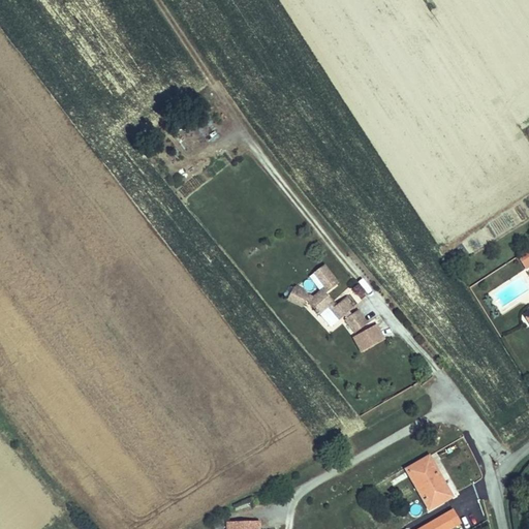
[(525,269),(528,266),(528,249),(518,256),(525,269)]
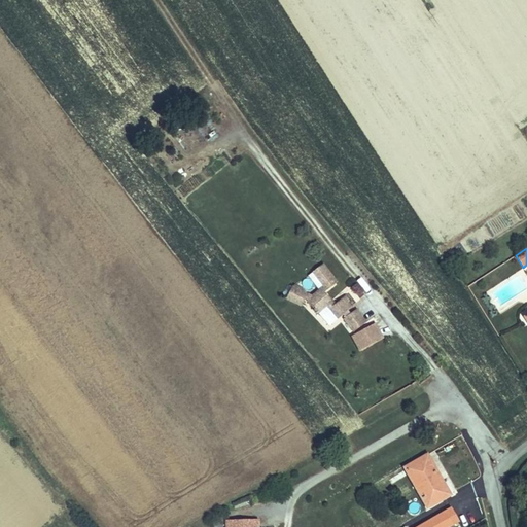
[(313,273),(324,286),(319,290),(312,296),(304,292),(305,290),(294,285),(293,287),(292,287),(287,297),(302,305),(305,300),(314,310),(316,313),(317,313),(318,314),(318,313),(326,306),(338,319),(339,319),(344,314),(348,311),(351,308),(348,303),(349,302),(345,296),(335,305),(324,292),(337,283),(323,265),(313,272),(313,273)]
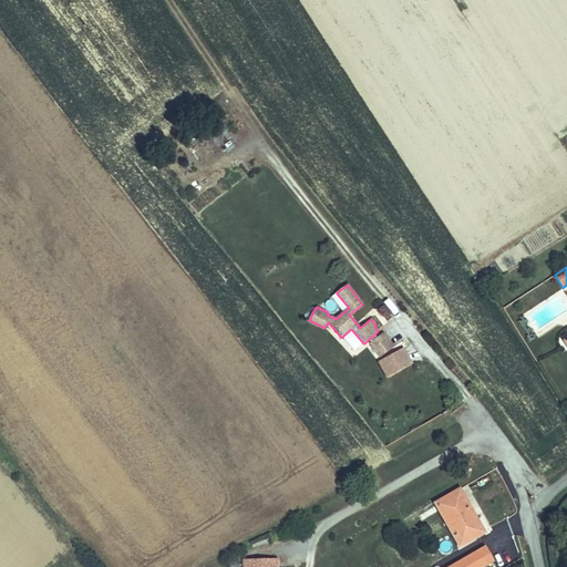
[(349,308),(337,294),(332,297),(343,312),(349,308)]
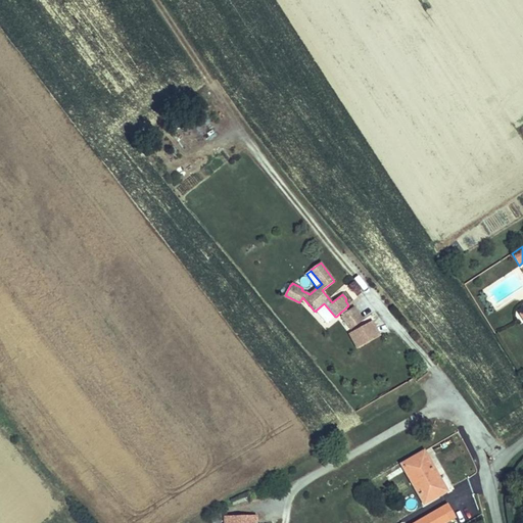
[(324,303),(316,311),(327,324),(335,317),(324,303)]
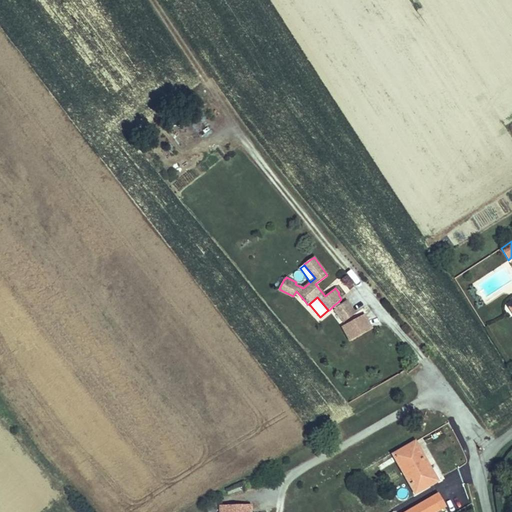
[(336,308),(334,310),(344,323),(356,313),(346,300),(340,305),(336,308)]
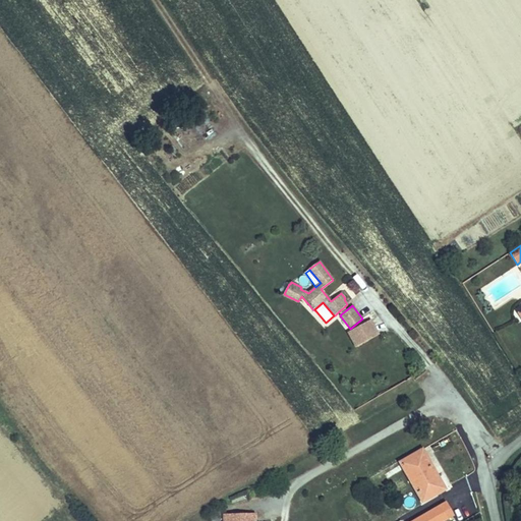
[(379,335),(370,320),(348,333),(356,348),(379,335)]
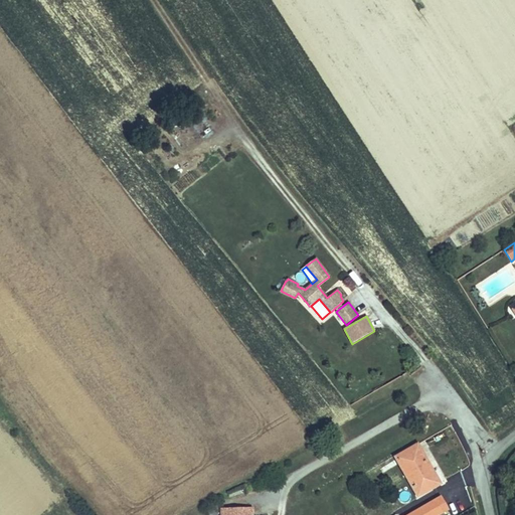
[(432,469),(417,445),(395,457),(418,497),(433,488),(424,473),(432,469)]
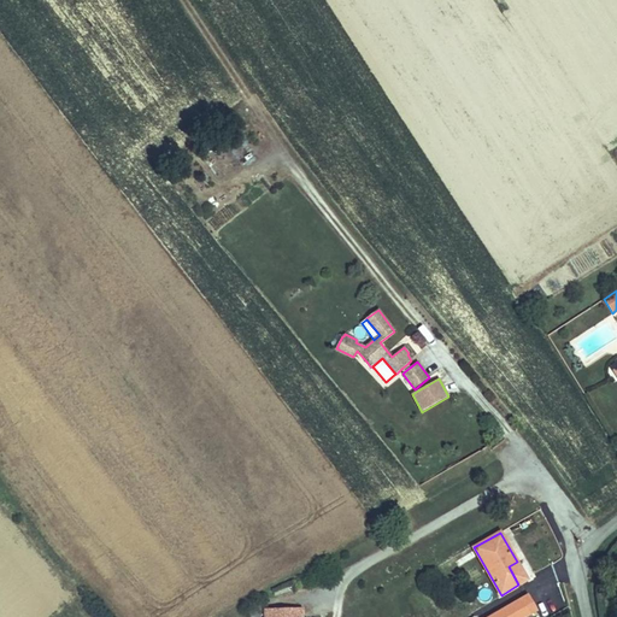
[(527,580),(517,562),(509,566),(518,585),(527,580)]
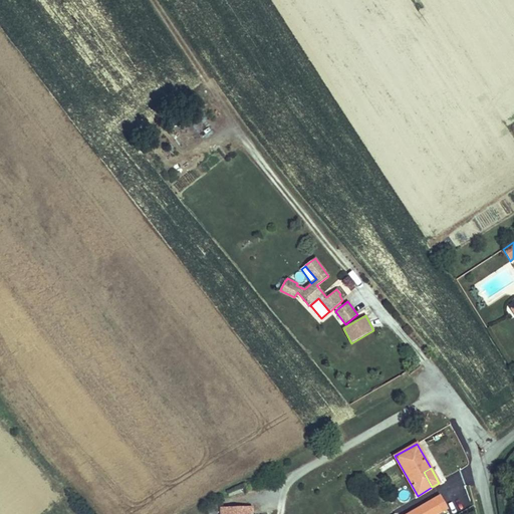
[(438,513),(447,509),(440,496),(408,513),(438,513)]
